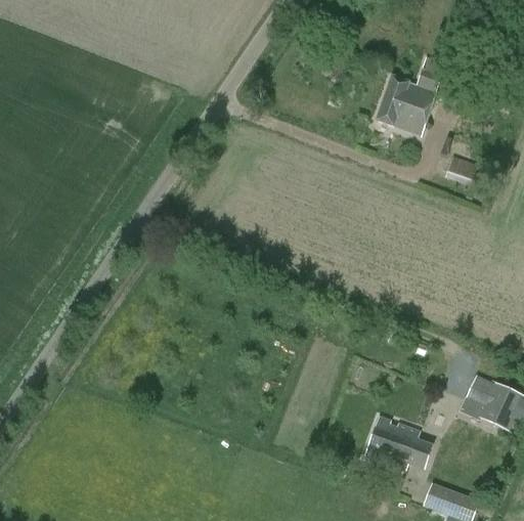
[(420,135),(444,64),(426,58),(417,85),(391,76),(376,120),(420,135)]
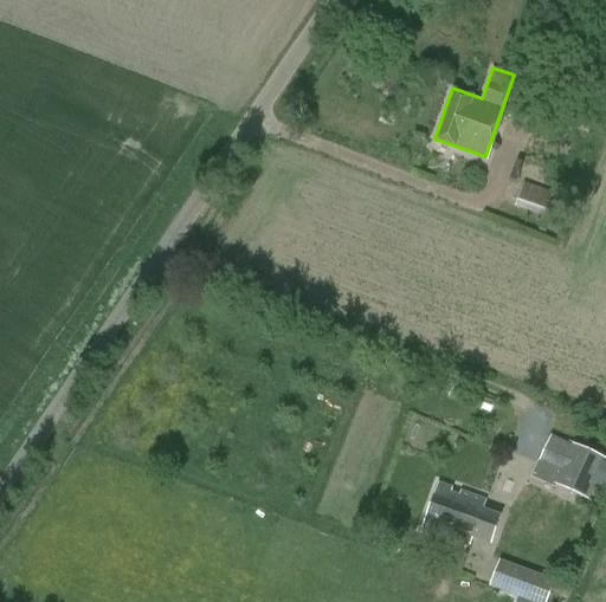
[(548,217),(558,193),(523,181),(514,205),(548,217)]
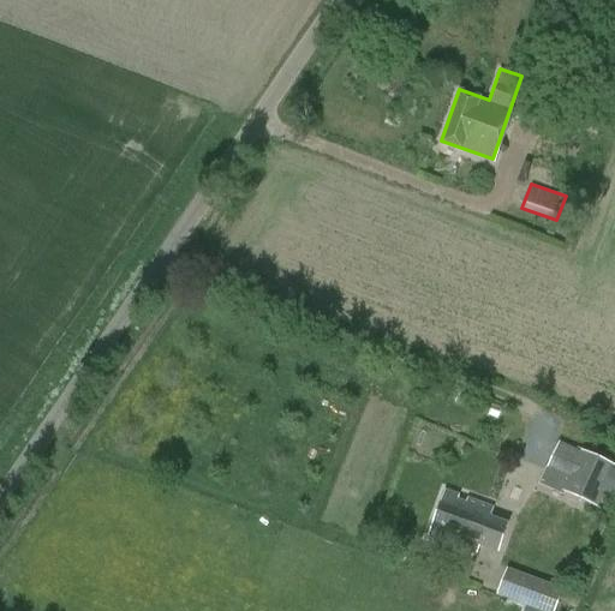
[(597,502),(614,461),(614,460),(580,445),(562,486),(597,502)]
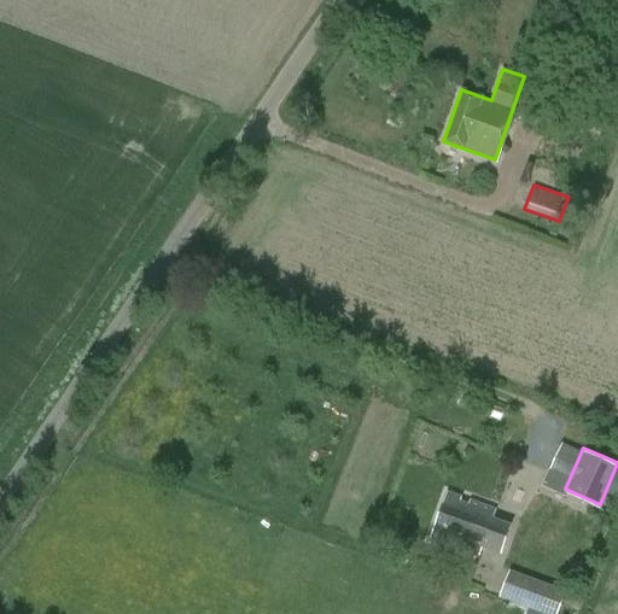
[(477,555),(481,545),(501,553),(513,522),(493,515),(495,508),(448,490),(430,537),(477,555)]
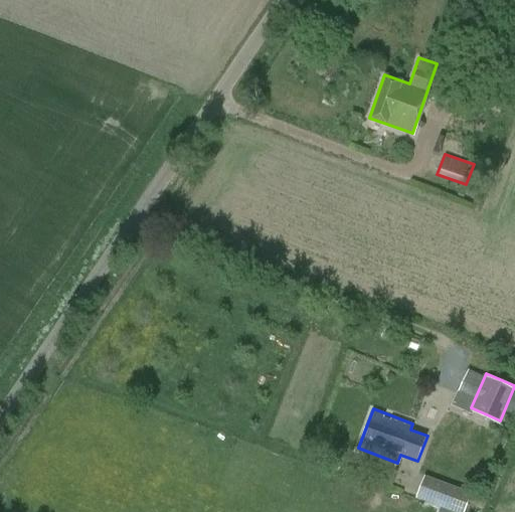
[(425,474),(416,497),(458,511),(463,511),(471,491),(425,474)]
